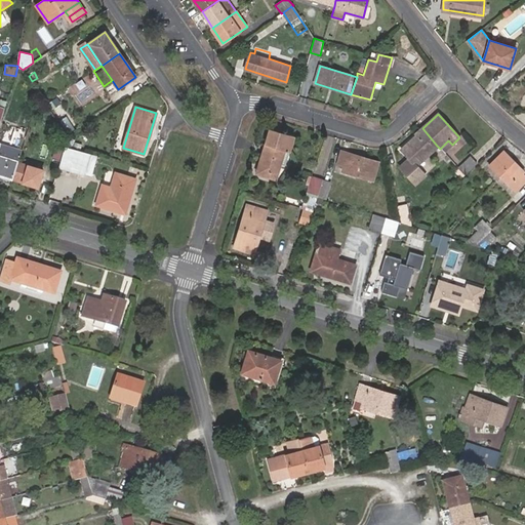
[(74,128),(67,116),(61,120),(68,133),(74,128)]
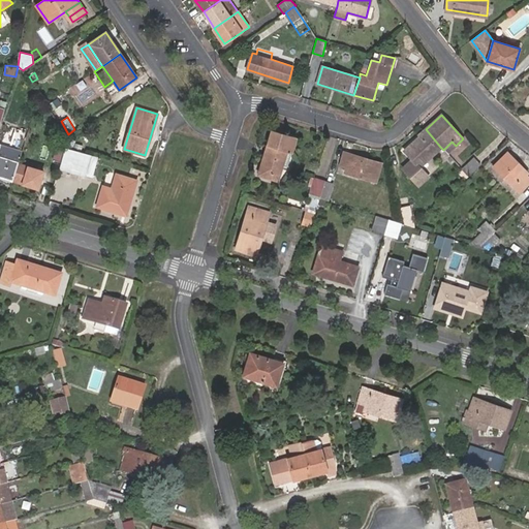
[(440,147),(426,129),(419,134),(421,136),(404,151),(413,160),(418,166),(419,166),(440,147)]
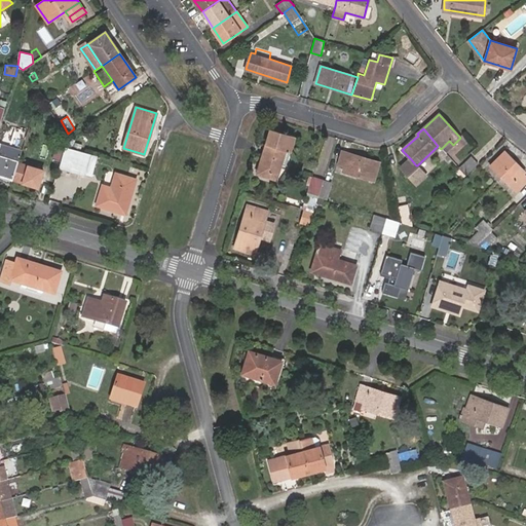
[(286,164),(294,139),(270,132),(258,174),(276,179),(280,163),(286,164)]
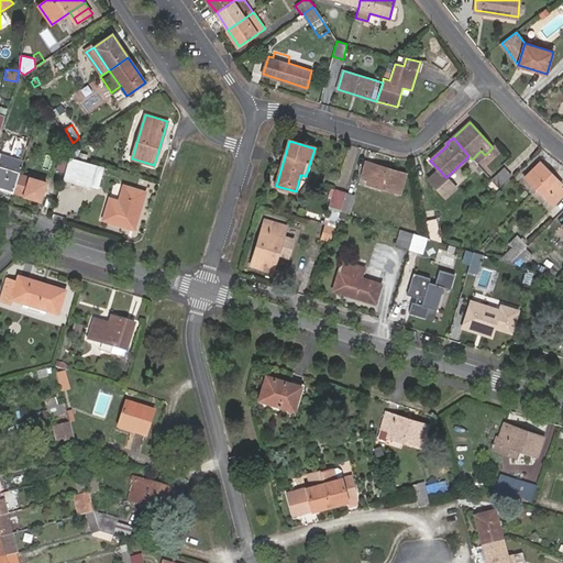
[(20,174),(20,172),(0,165),(0,156),(1,153),(0,153),(0,187),(14,192),(20,174)]
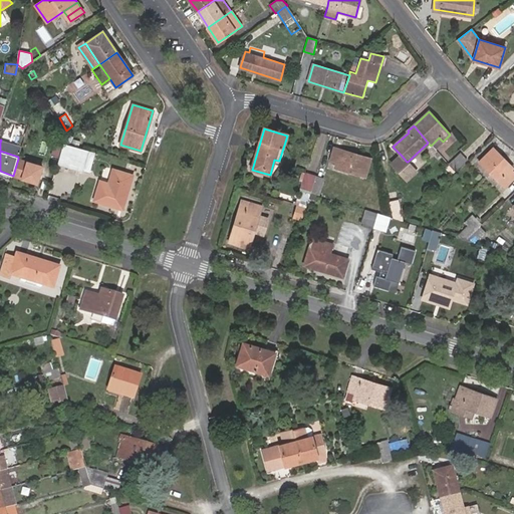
[(21,147),(1,140),(0,143),(0,151),(18,157),(21,147)]
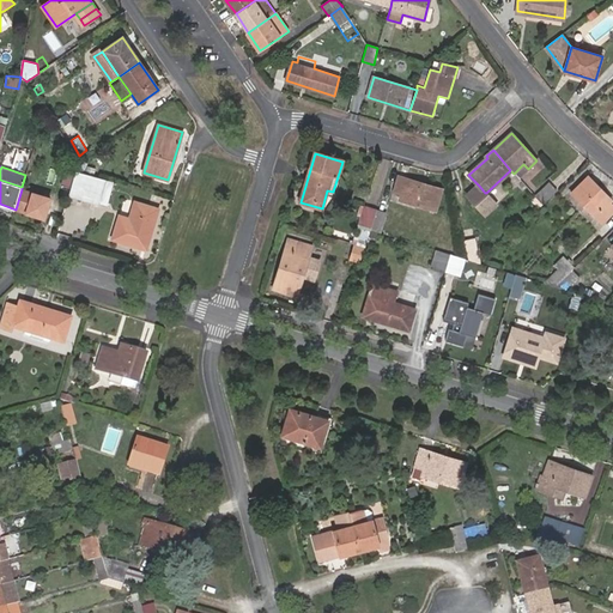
[(71,188),(77,170),(66,168),(61,184),(71,188)]
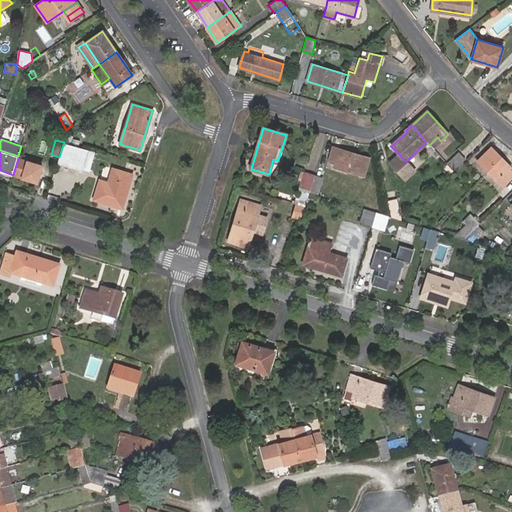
[(75,146),(64,142),(59,157),(58,161),(91,172),(97,153),(75,146)]
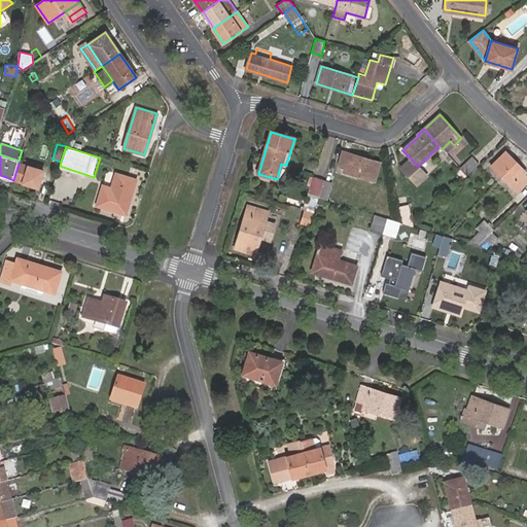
[(374,180),(379,163),(343,151),(339,165),(345,167),(344,172),(374,180)]
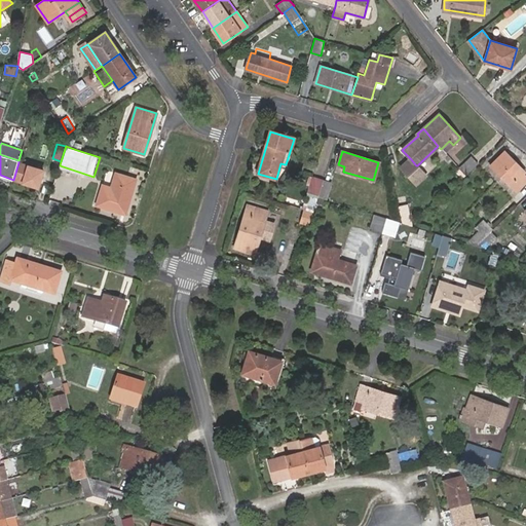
[(525,173),(504,151),(490,165),(516,192),(525,182),(525,175),(524,174),(525,173)]
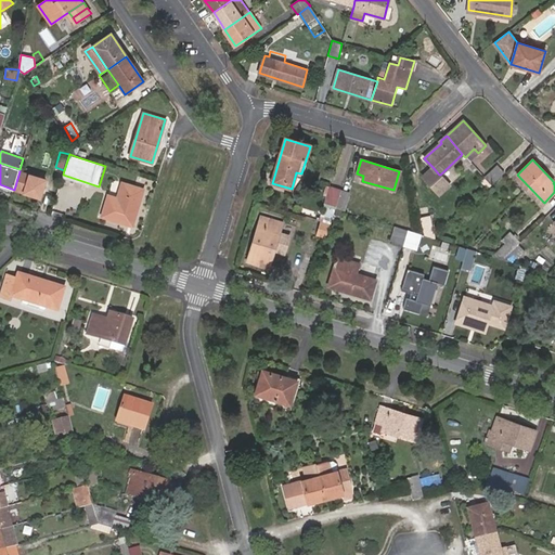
[(491,185),(505,172),(498,165),(485,178),(491,185)]
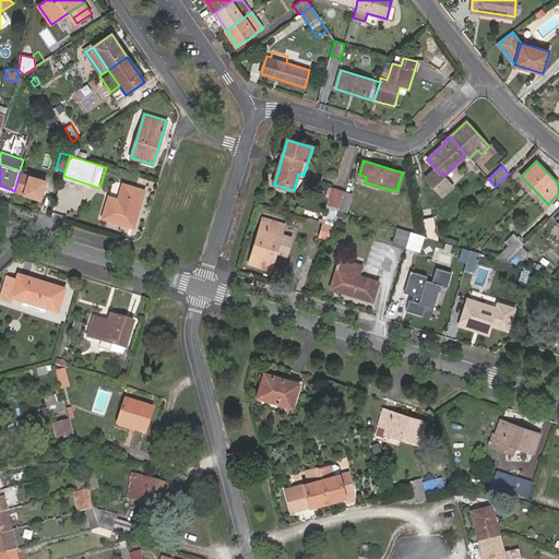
[(453,187),(443,176),(442,176),(437,169),(426,178),(443,197),(453,187)]
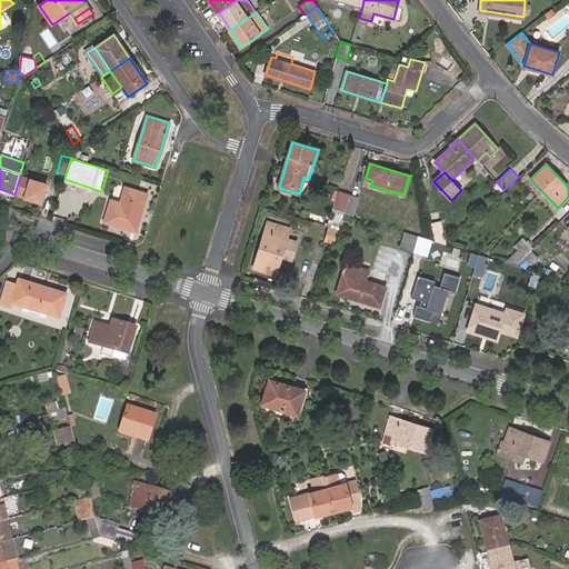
[(20,176),(15,195),(42,202),(48,185),(20,176)]
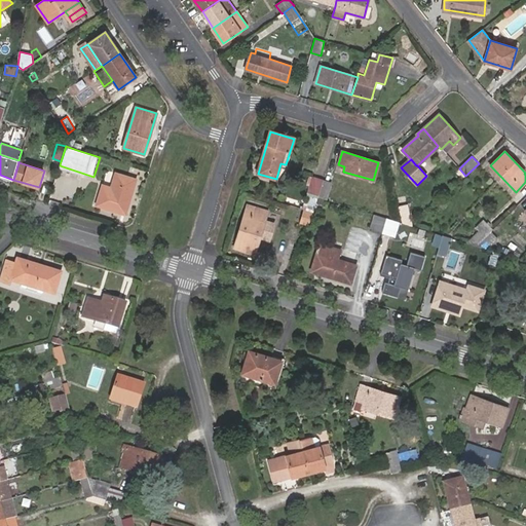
[(123,208),(127,209),(136,180),(115,174),(111,189),(103,186),(98,204),(106,207),(105,208),(121,213),(123,208)]
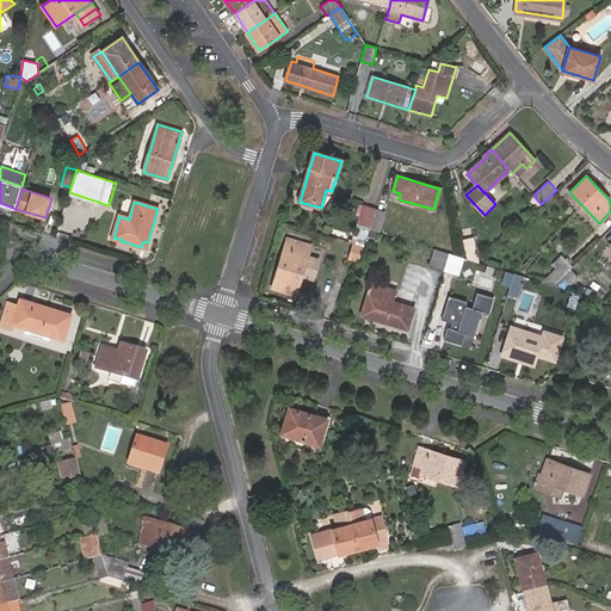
[(353,234),(366,239),(369,229),(375,209),(362,204),(353,234)]
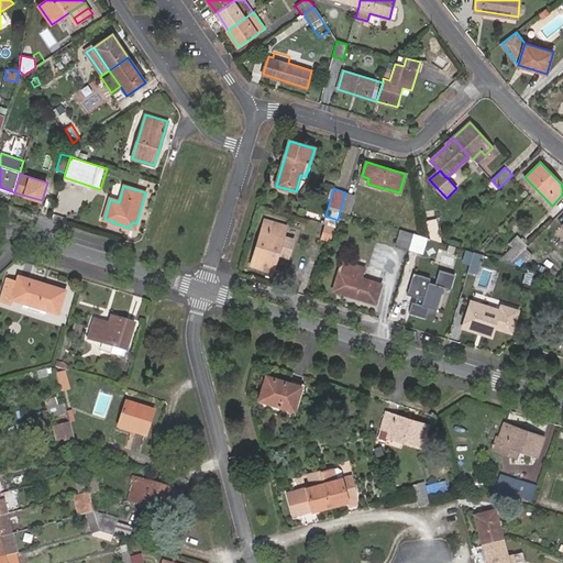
[(345,192),(340,211),(350,214),(355,196),(345,192)]
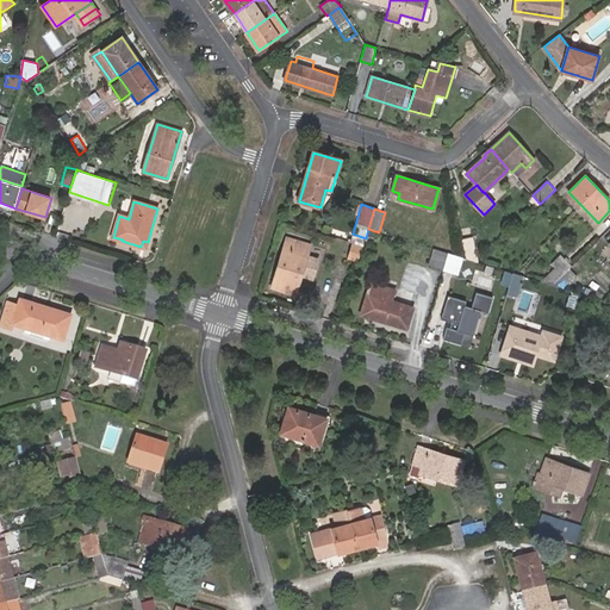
[(306,259),(311,246),(286,237),(272,287),(296,294),(302,277),(306,259)]
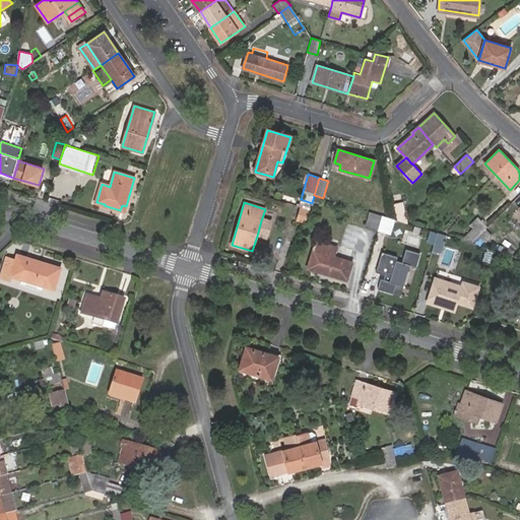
[(394,204),(397,220),(408,223),(403,202),(394,204)]
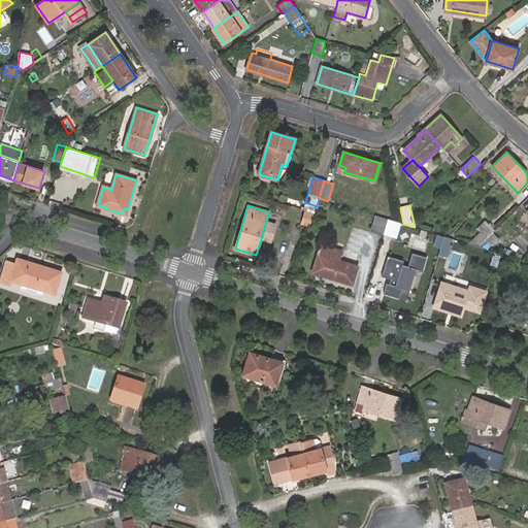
[(311,224),(315,213),(307,210),(303,222),(311,224)]
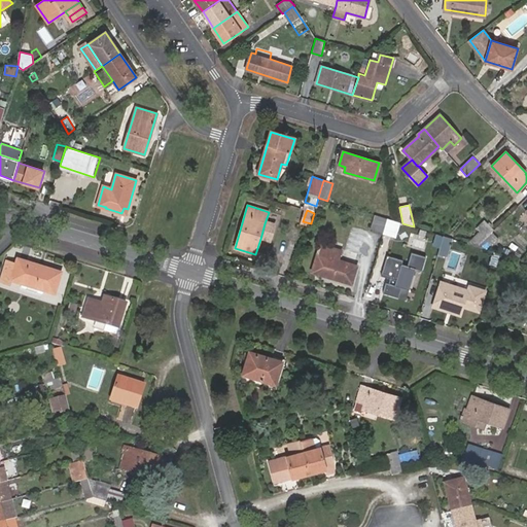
[(370,230),(382,234),(387,218),(374,215),(370,230)]
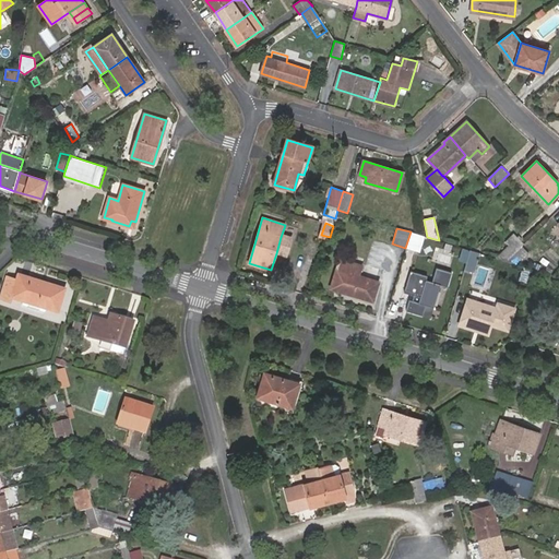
[(411,232),(405,248),(418,251),(423,236),(411,232)]
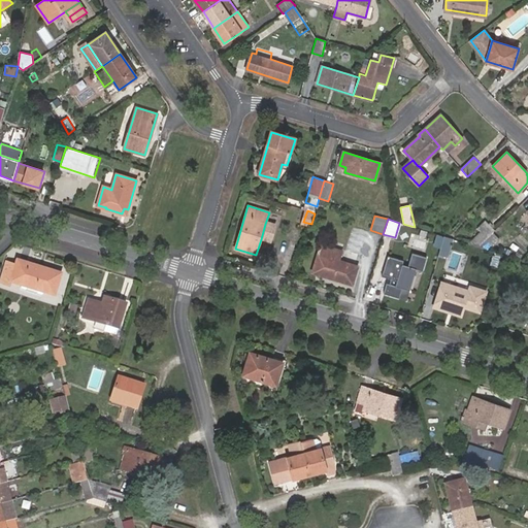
[(492,232),(494,230),(486,220),(477,228),(480,231),(467,243),(477,246),(492,232)]
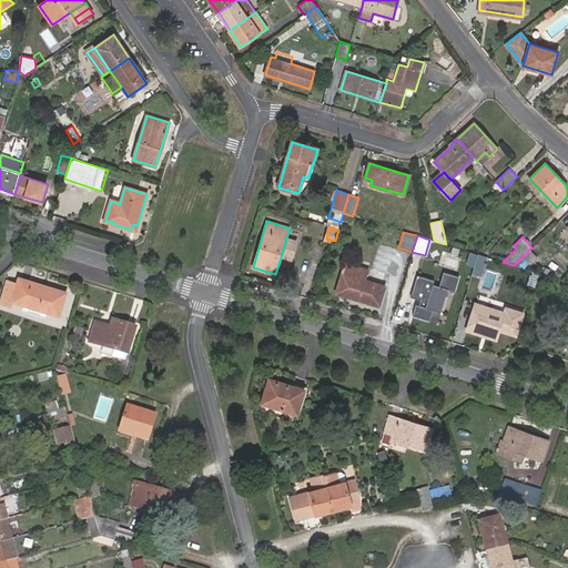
[(291,261),(295,243),(285,241),(281,257),(291,261)]
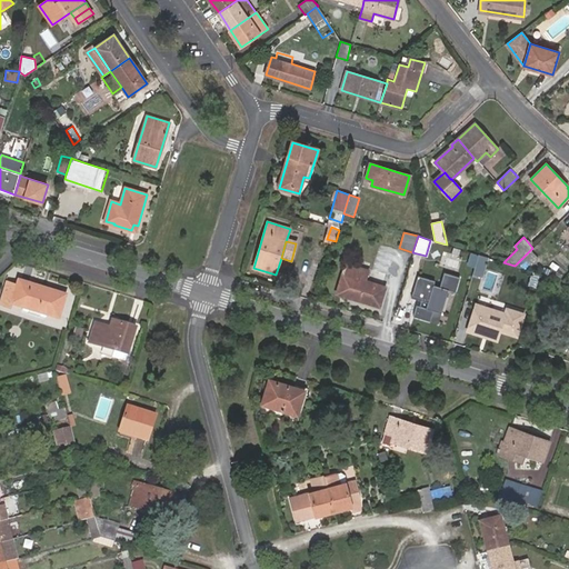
[(515,266),(527,269),(538,258),(530,250),(515,266)]
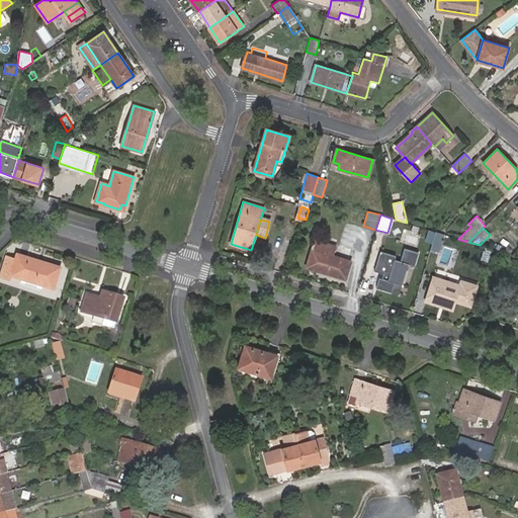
[(435,232),(431,247),(440,249),(444,235),(435,232)]
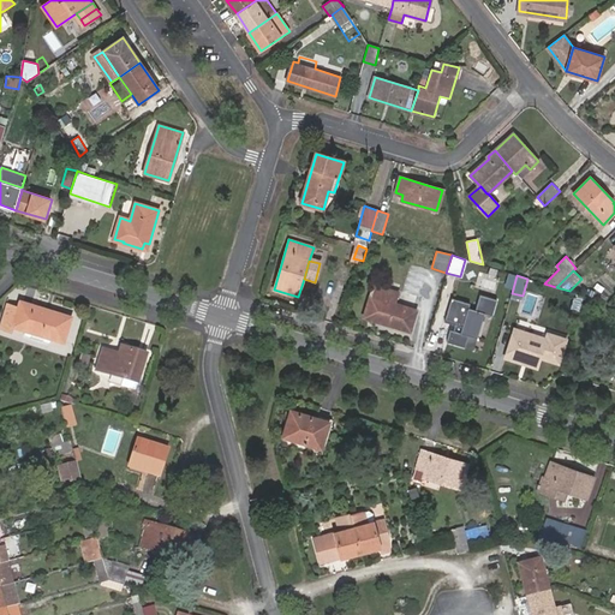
[(374,284),(370,296),(395,303),(399,291),(374,284)]
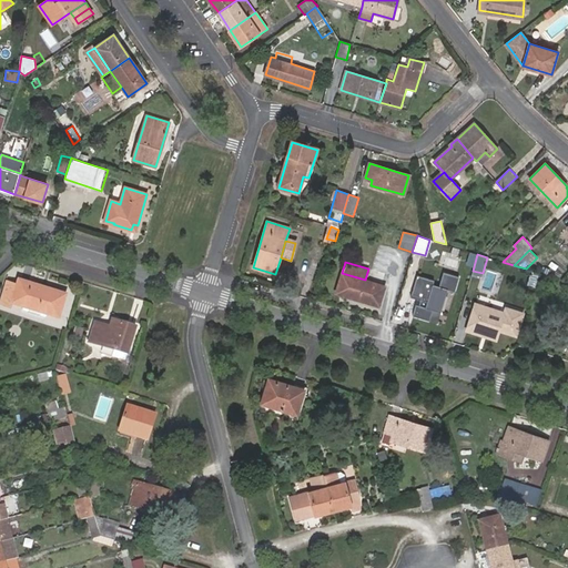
[(378,306),(384,286),(365,280),(342,273),(335,293),(378,306)]
